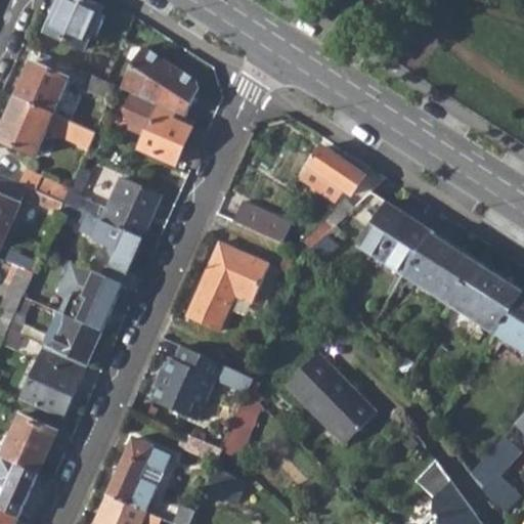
[(59,0),(44,34),(85,51),(103,9),(82,0),(59,0)]
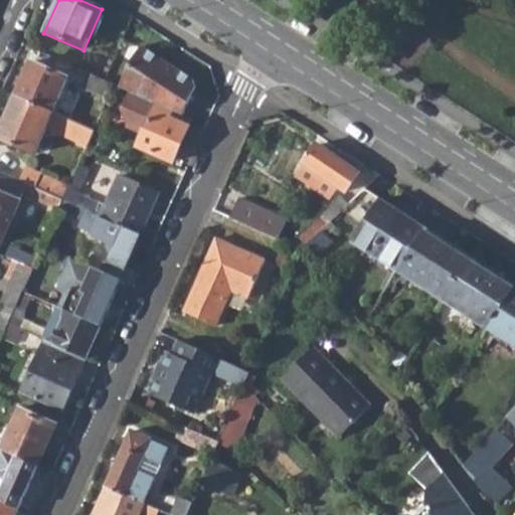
[(129,93),(181,116),(182,117),(195,88),(193,79),(141,46),(119,89),(129,93)]
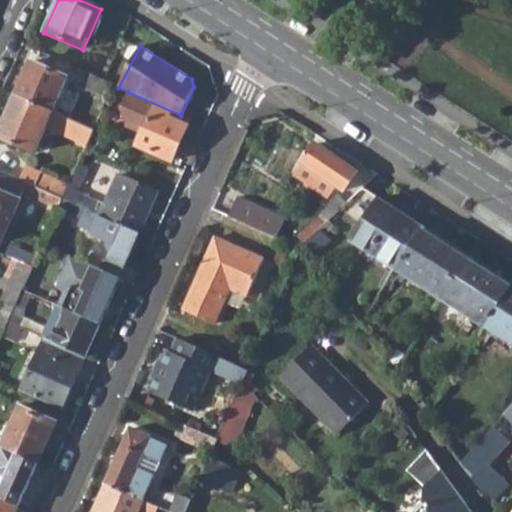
[(15,97),(51,113),(66,79),(30,62),(15,97)]
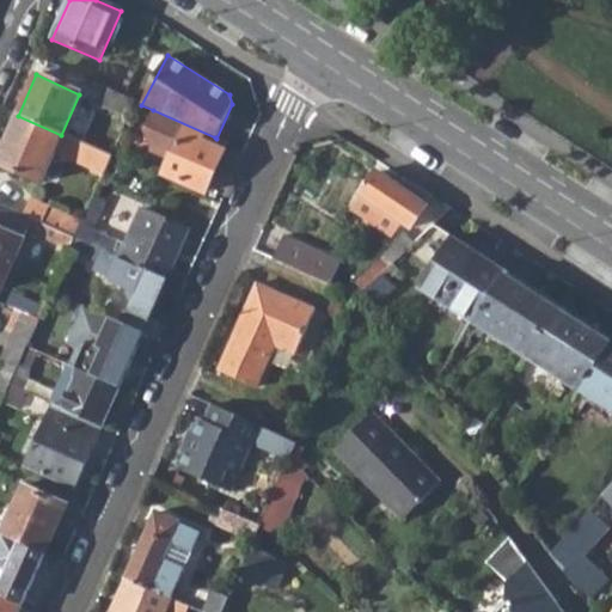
[(97,104),(128,118),(135,102),(104,89),(97,104)]
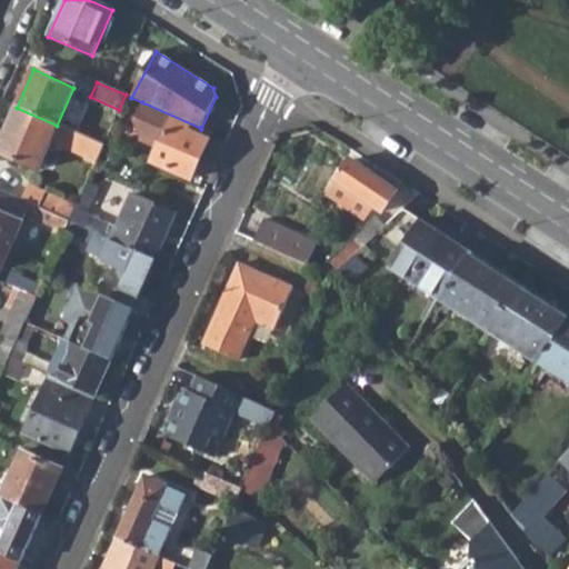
[(151,161),(190,178),(207,141),(197,137),(200,128),(142,102),(132,122),(139,140),(158,148),(151,161)]
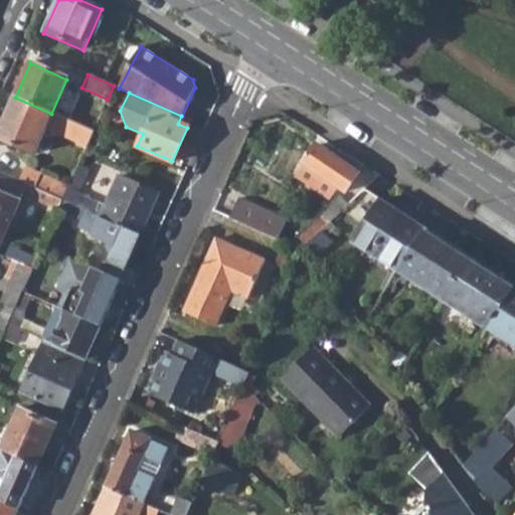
[(46,127),(88,146),(94,132),(51,114),(15,98),(0,131),(0,138),(34,154),(46,127)]
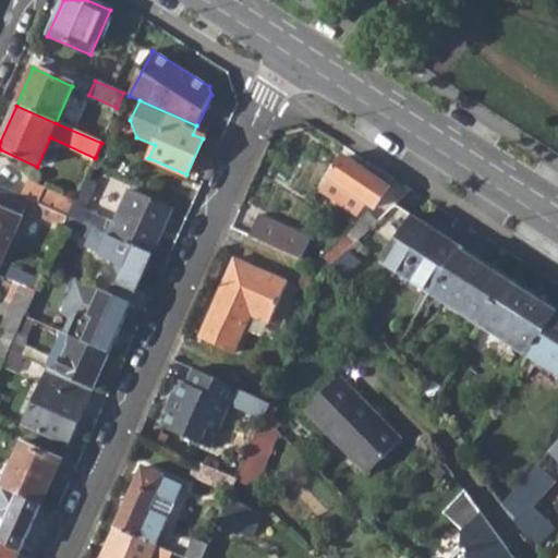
[(76,221),(79,221),(111,147),(101,143),(95,158),(74,204),(68,218),(76,221)]
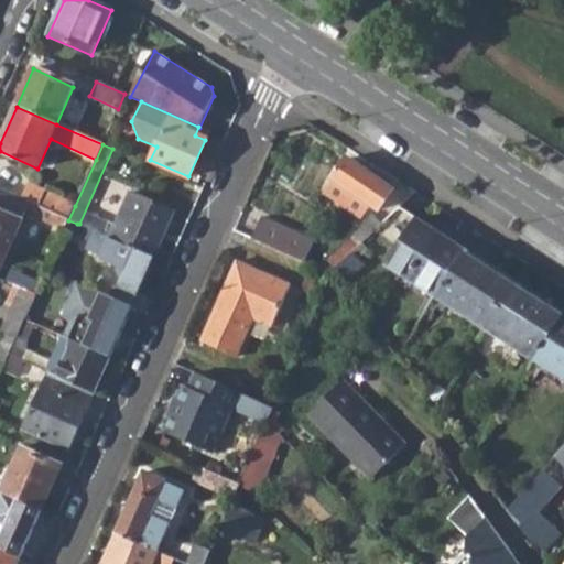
[(322,195),(361,223),(371,208),(377,212),(391,190),(347,160),(322,195)]
